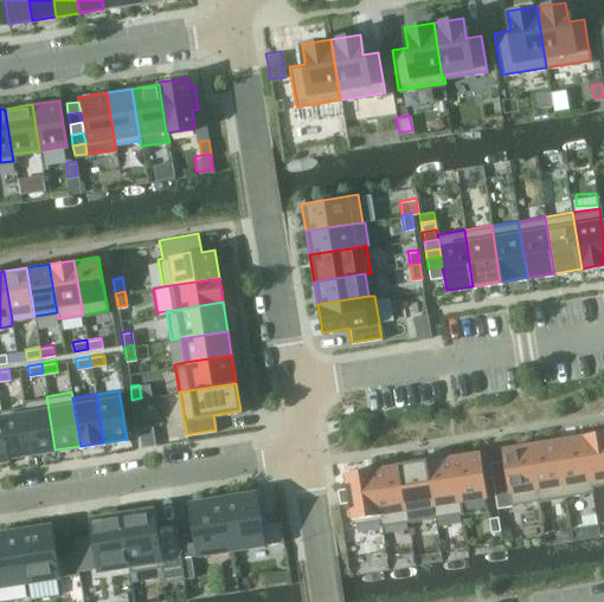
[(46,396),(21,400),(23,406),(30,454),(55,450),(46,396)]
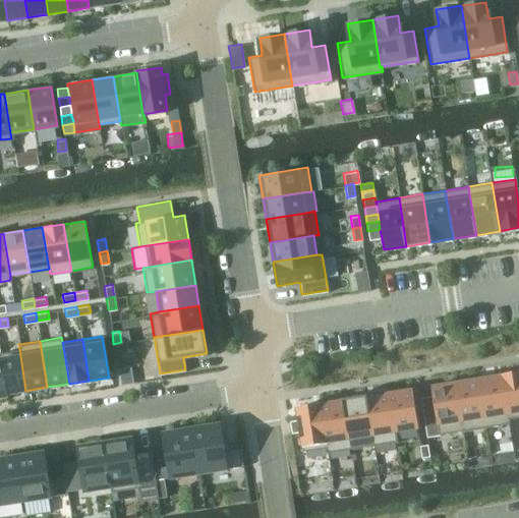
[(19,349),(0,352),(0,362),(2,377),(4,377),(7,394),(25,391),(19,349)]
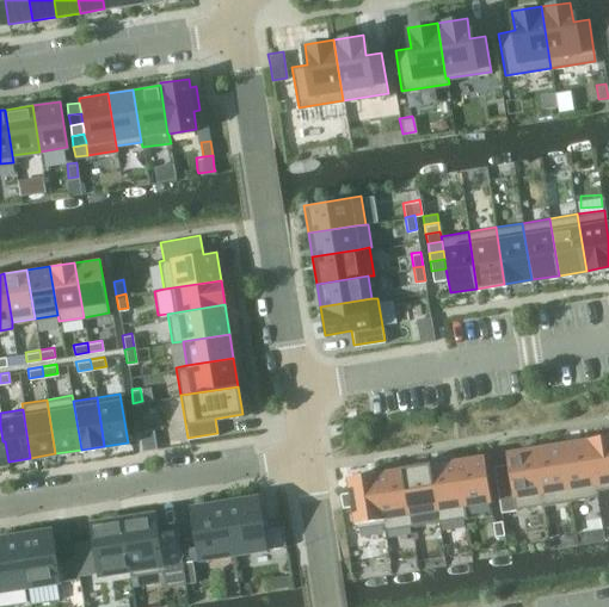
[(608,434),(589,438),(597,489),(608,487),(608,434)]
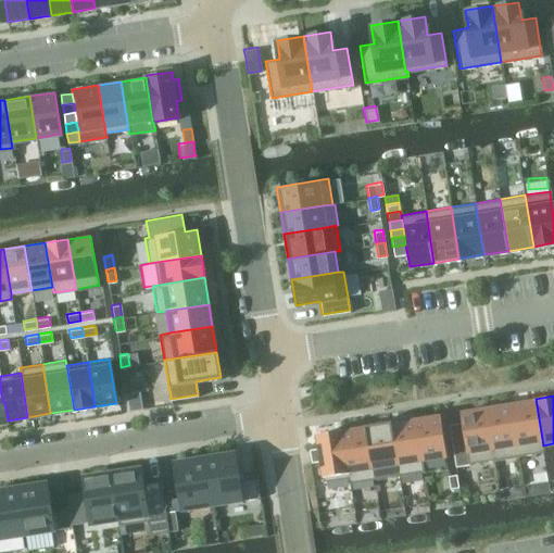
[(536,399),(511,403),(518,455),(543,451),(543,445),(536,399)]
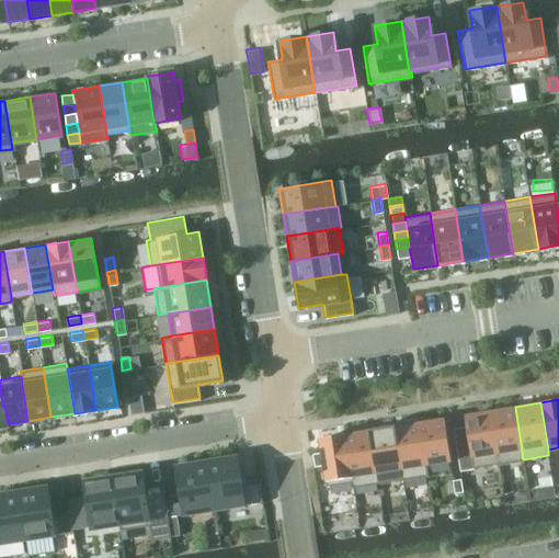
[(515,407),(489,410),(498,463),(523,459),(515,407)]
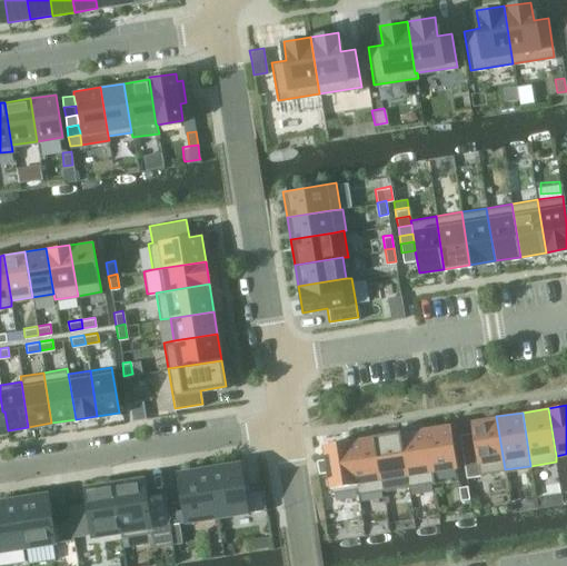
[(496,416),(470,420),(473,432),(474,440),(474,442),(475,448),(476,453),(476,457),(477,463),(478,465),(479,474),(505,469),(496,416)]
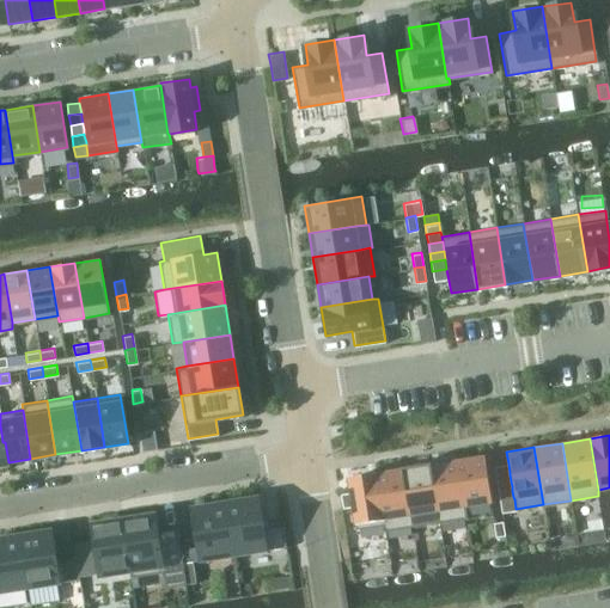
[(483,455),(457,459),(465,505),(492,502),(483,455)]
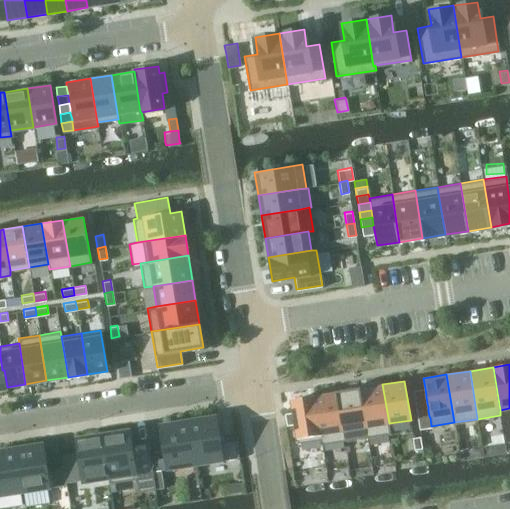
[(382,384),(359,388),(367,436),(390,433),(389,423),(382,384)]
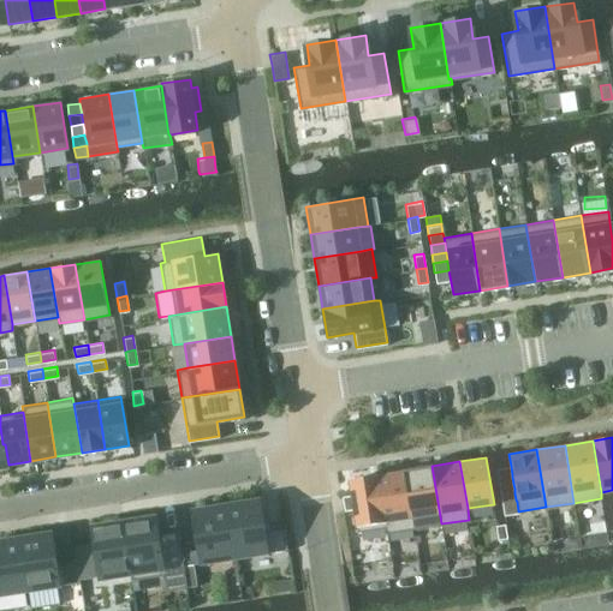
[(432,466),(404,471),(414,528),(441,523),(432,466)]
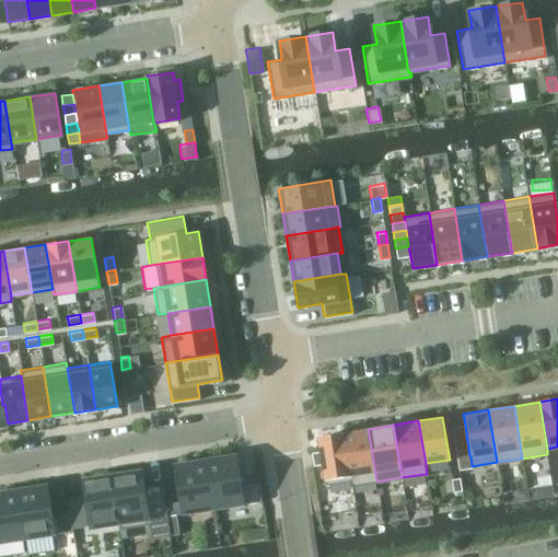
[(465,425),(452,427),(453,434),(466,433),(465,425)]
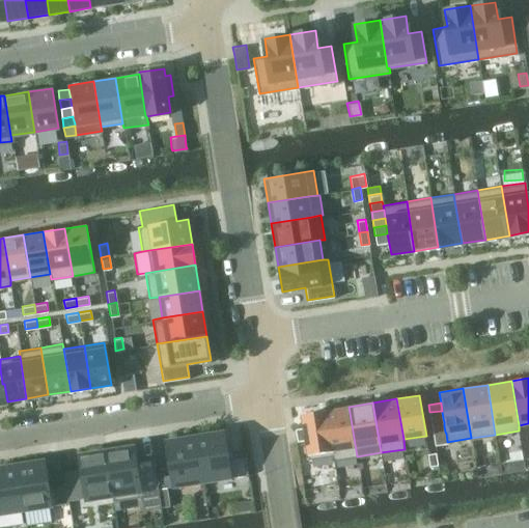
[(349,407),(325,411),(332,455),(332,461),(357,456),(349,407)]
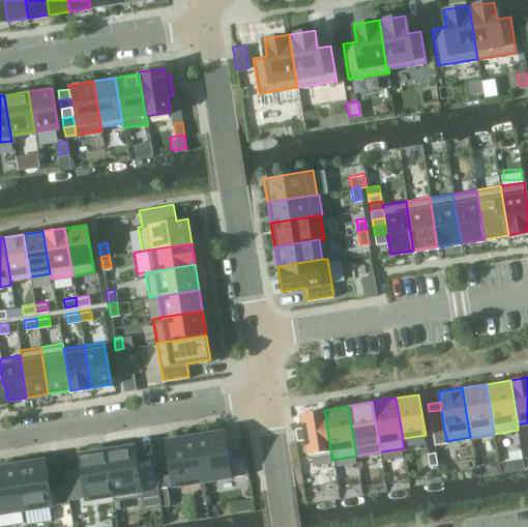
[(324,410),(300,413),(308,458),(331,455),(324,410)]
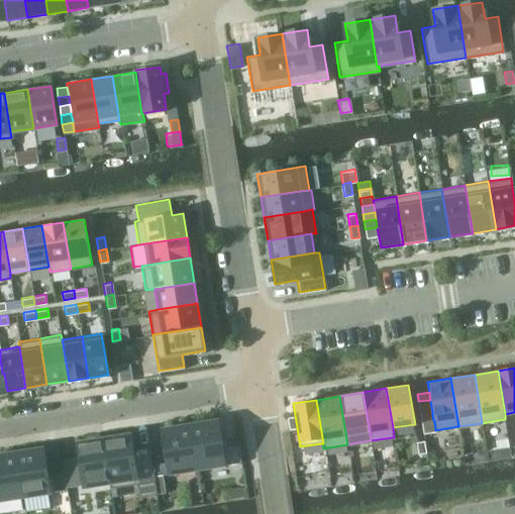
[(430,400),(418,401),(419,409),(431,407),(430,401),(430,400)]
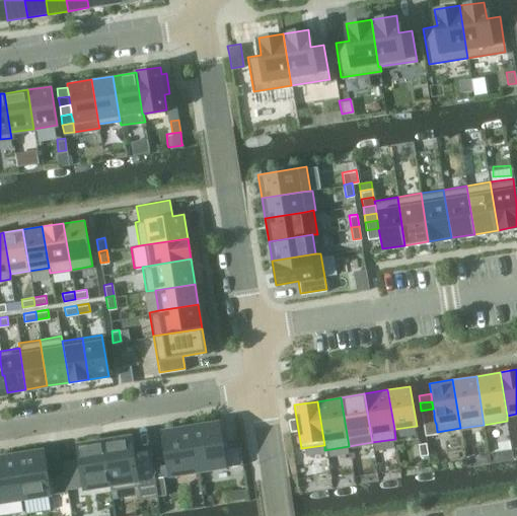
[(433,409),(421,411),(423,419),(434,417),(434,413),(433,409)]
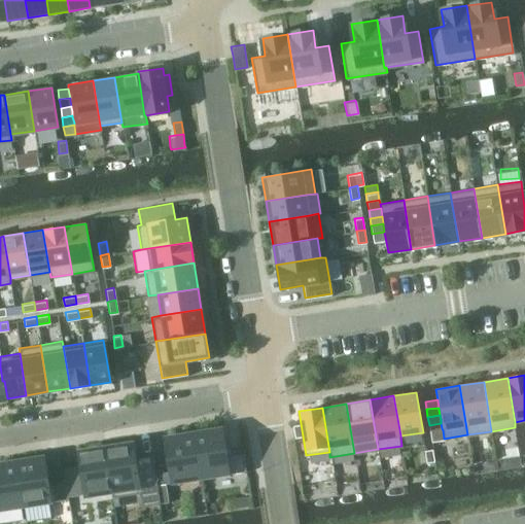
[(441,423),(429,425),(430,432),(443,430),(442,428),(441,423)]
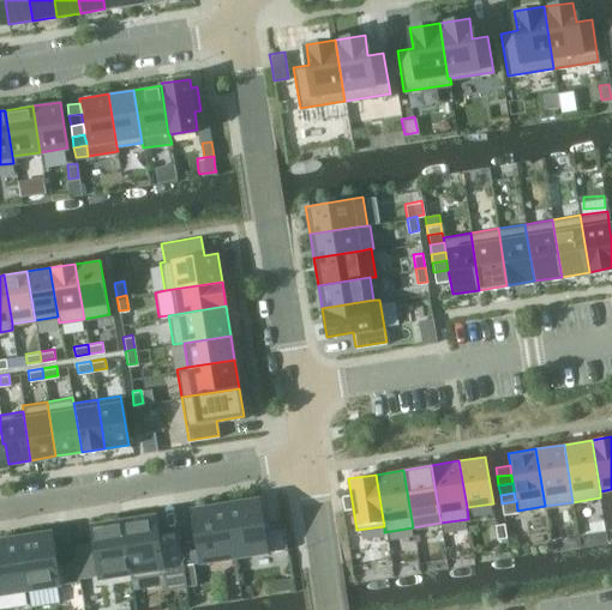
[(259,497),(225,503),(234,556),(286,548),(282,526),(263,529),(259,497)]
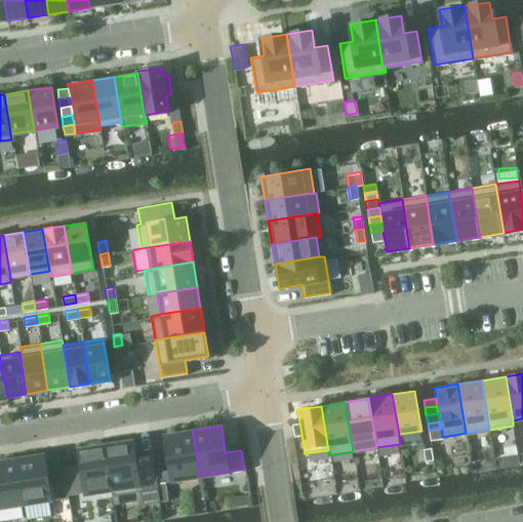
[(441,429),(429,431),(430,439),(442,437),(441,429)]
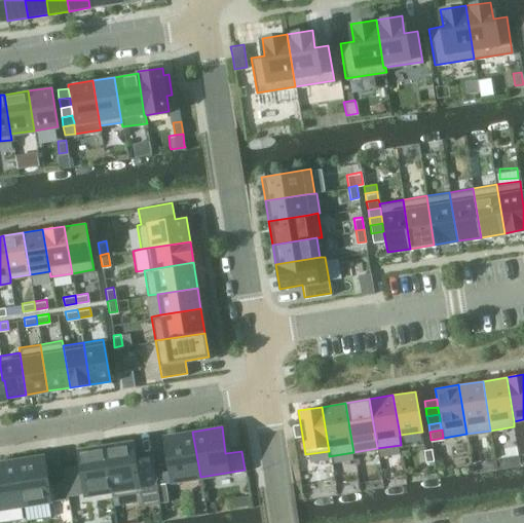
[(192,432),(163,437),(171,481),(200,477),(192,432)]
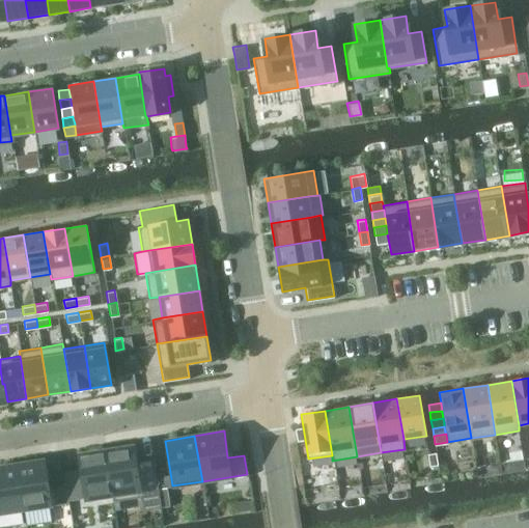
[(136,445),(107,449),(114,495),(113,495),(113,500),(140,496),(142,509),(160,506),(161,506),(158,489),(156,476),(152,457),(138,460),(136,445)]
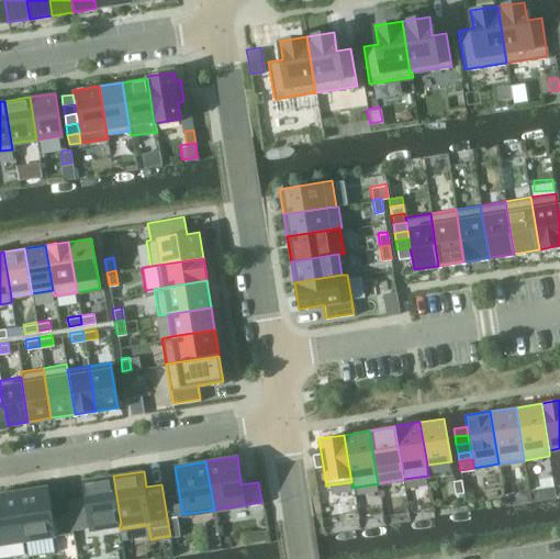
[(85,498),(67,501),(69,514),(71,528),(89,525),(90,529),(119,525),(120,524),(121,524),(113,476),(112,477),(111,477),(82,481),(85,498)]
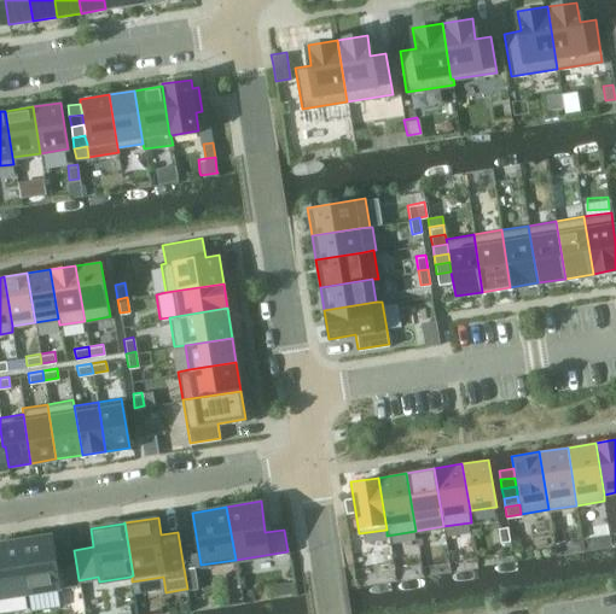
[(499,526),(498,527),(500,542),(510,539),(507,525),(506,525),(499,526)]
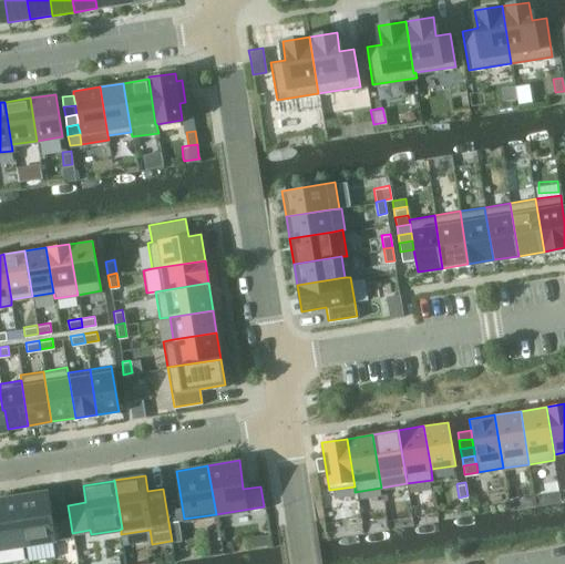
[(48,491),(16,495),(23,544),(24,544),(28,560),(54,556),(51,540),(55,540),(73,536),(72,533),(70,519),(52,522),(48,491)]
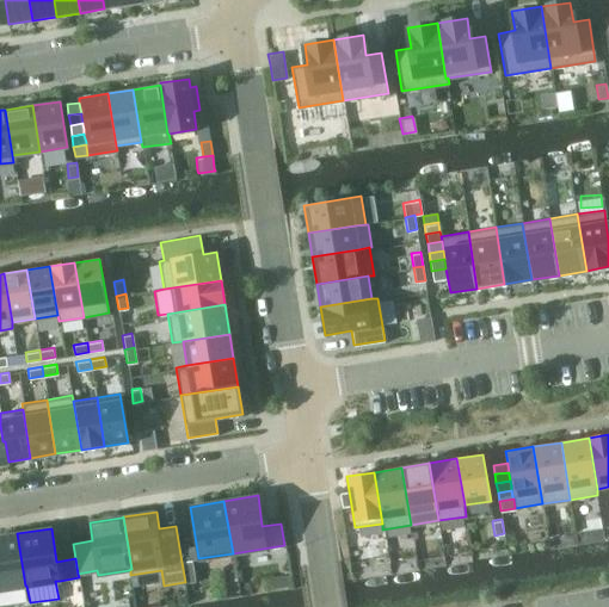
[(17,533),(0,536),(0,589),(25,586),(17,533)]
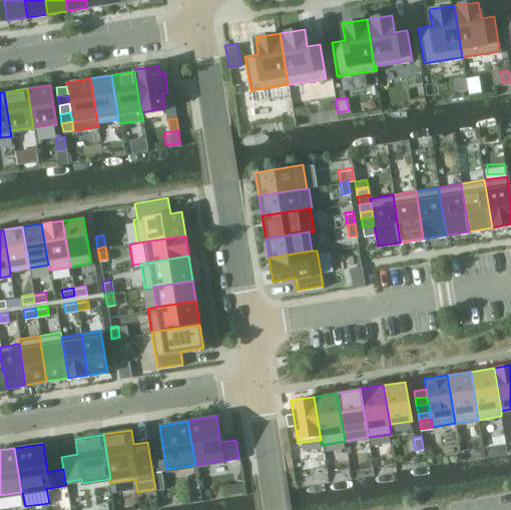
[(158,458),(150,460),(152,472),(160,470),(158,458)]
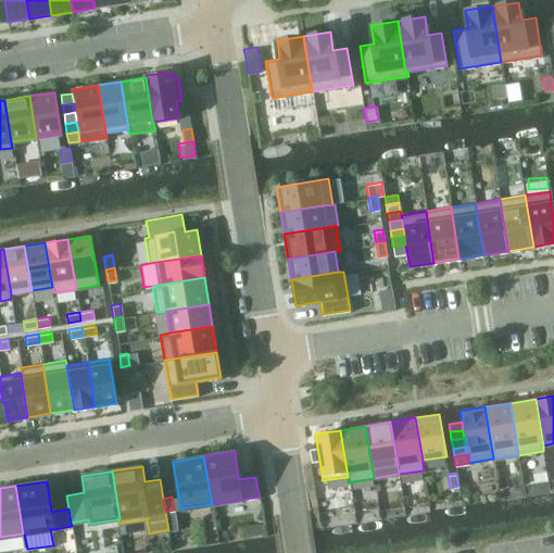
[(263,522),(252,524),(253,533),(264,532),(263,522)]
